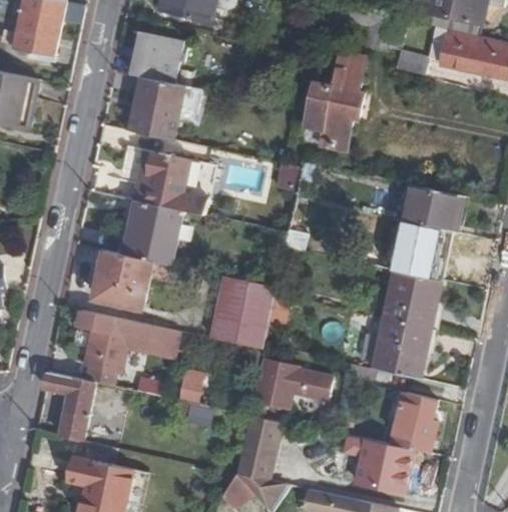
[(55,53),(68,0),(27,0),(17,46),(33,49),(55,53)]
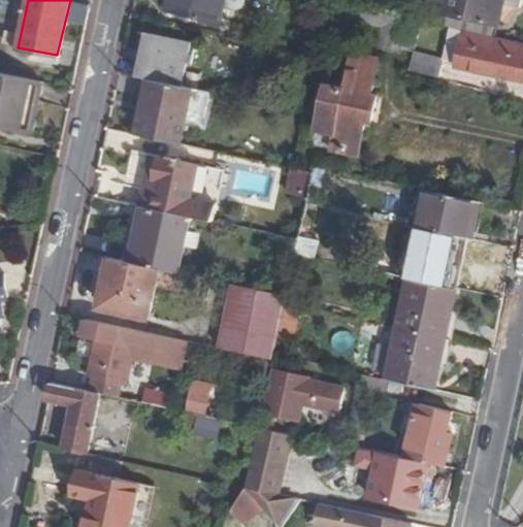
[(215,23),(220,0),(166,0),(164,11),(215,23)]
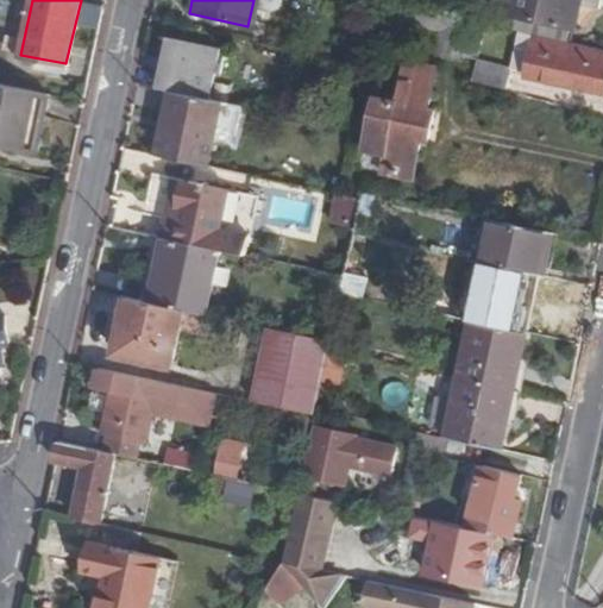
[(508,0),(504,14),(502,29),(517,32),(531,35),(561,42),(564,29),(569,30),(575,0),(508,0)]
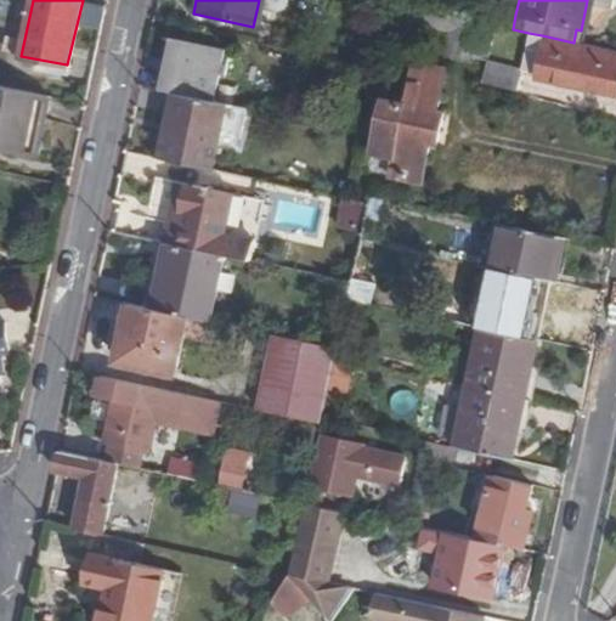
[(595,33),(602,0),(587,0),(581,30),(595,33)]
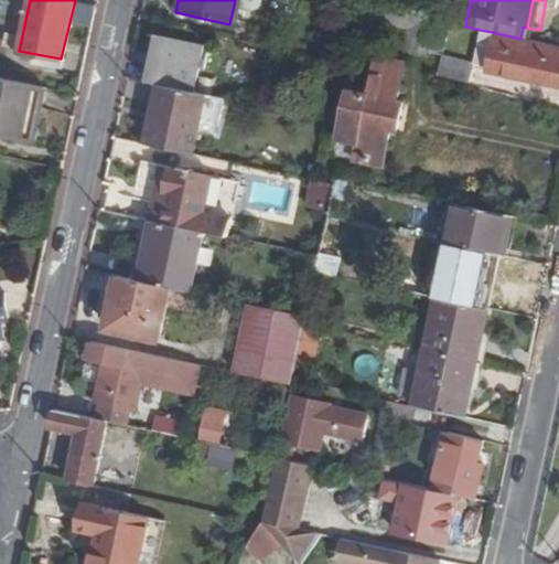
[(492,32),(480,30),(472,63),(471,68),(483,71),(492,32)]
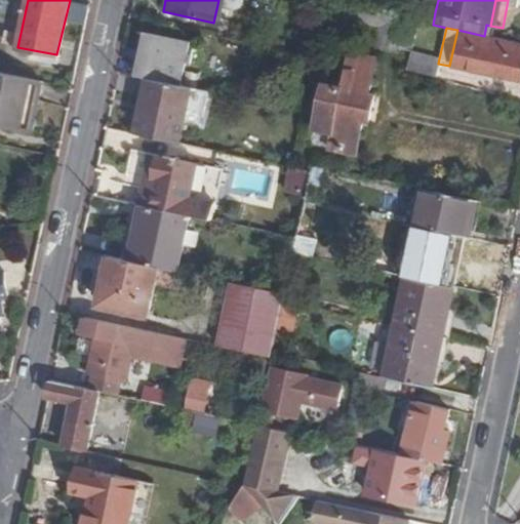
[(519,43),(484,36),(457,30),(449,66),(519,79),(519,74),(519,43)]
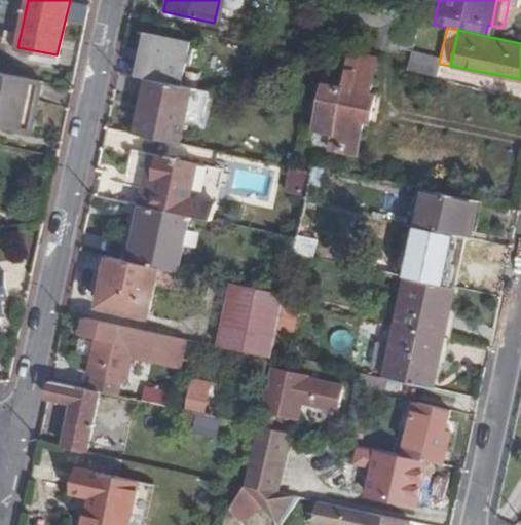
[(143,31),(135,75),(143,77),(176,84),(185,41),(143,31)]
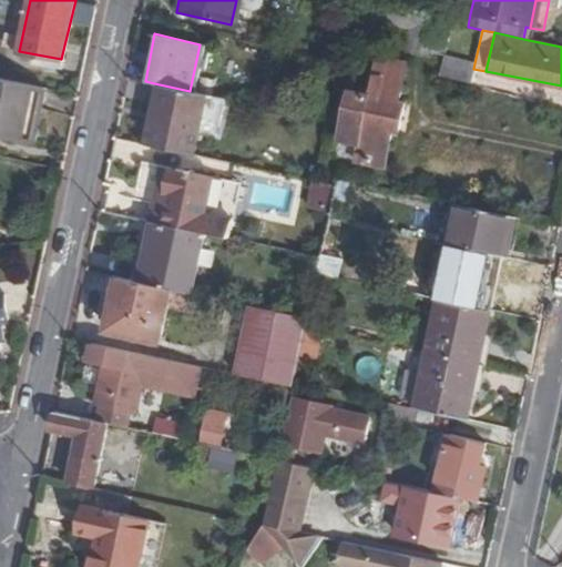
[(60,66),(61,59),(37,54),(34,59),(60,66)]
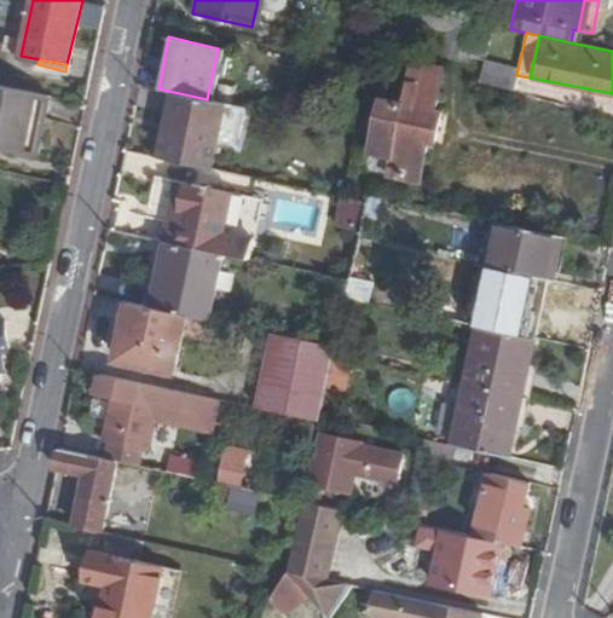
[(518,69),(481,62),(476,85),(513,93),(516,75),(518,69)]
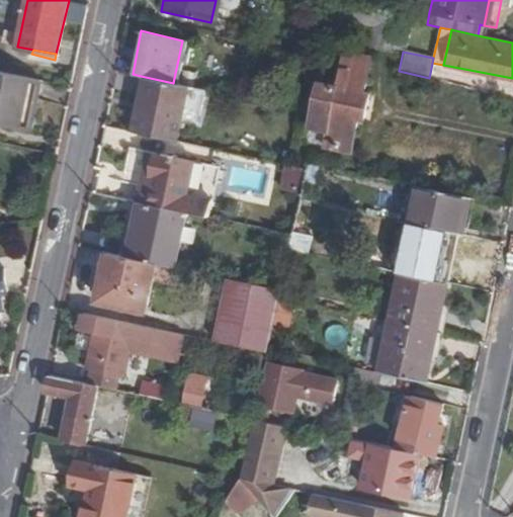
[(314,84),(305,126),(322,131),(319,147),(346,152),(352,120),(360,122),(366,94),(360,92),(366,63),(340,59),(333,88),(314,84)]
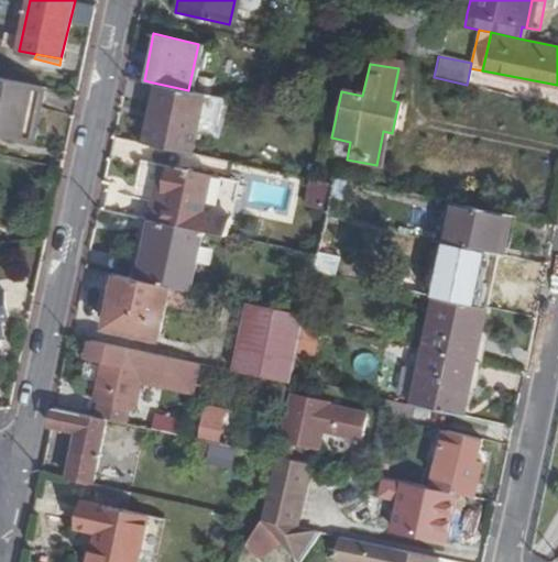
[(0,132),(31,141),(44,86),(0,75),(0,132)]
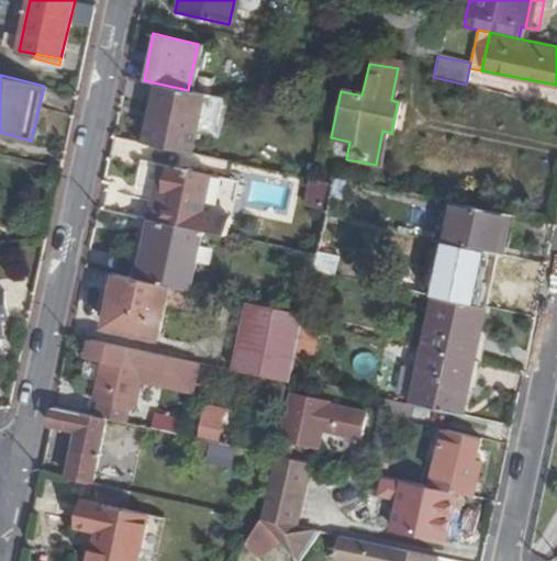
[(185,150),(198,92),(188,90),(153,82),(140,141),(185,150)]
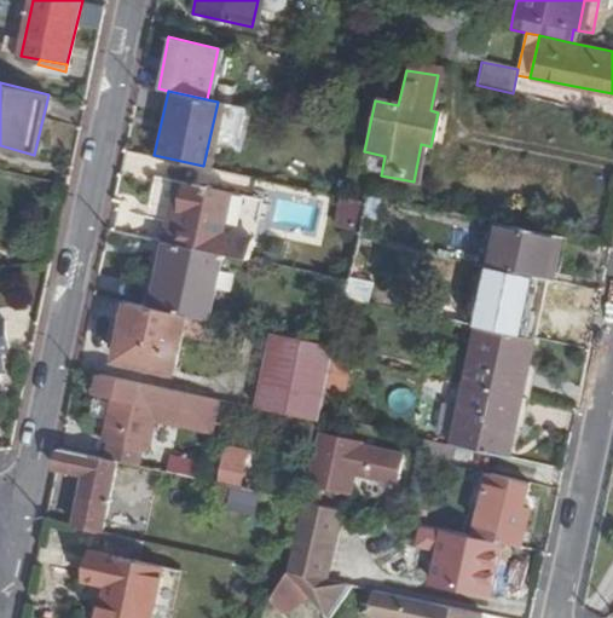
[(179,183),(172,182),(167,207),(174,209),(179,183)]
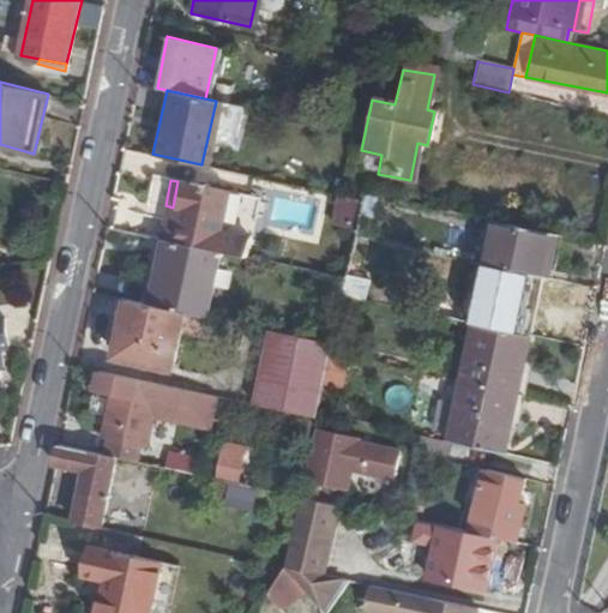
[(164,212),(158,238),(161,238),(172,240),(214,250),(217,250),(242,256),(247,235),(217,229),(226,192),(178,181),(173,208),(170,214),(164,212)]
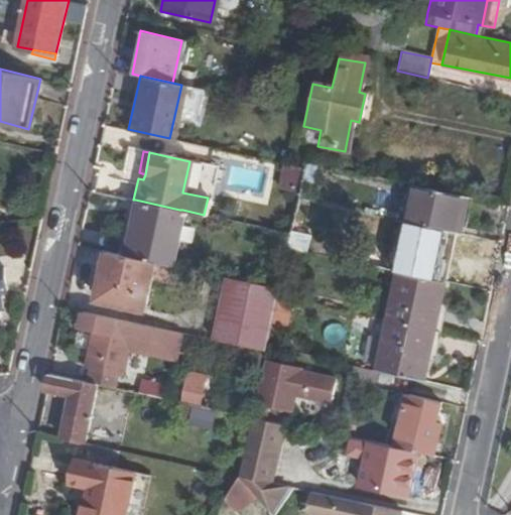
[(282,162),(281,162),(277,183),(298,188),(303,167),(282,162)]
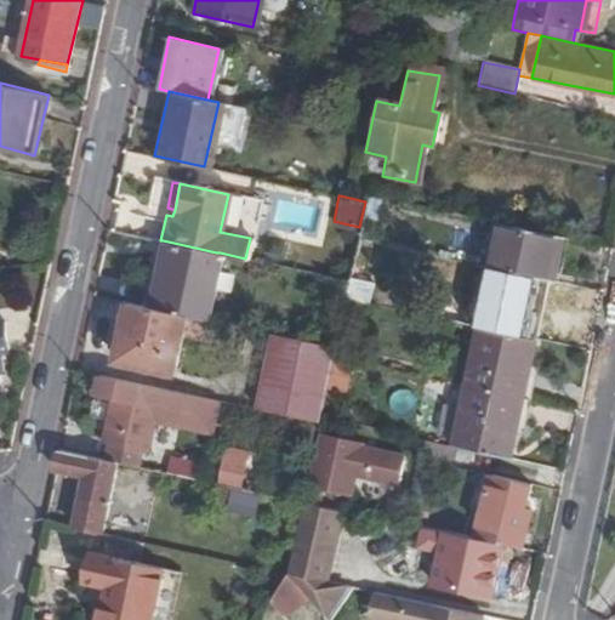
[(495,223),(485,267),(550,280),(558,238),(495,223)]
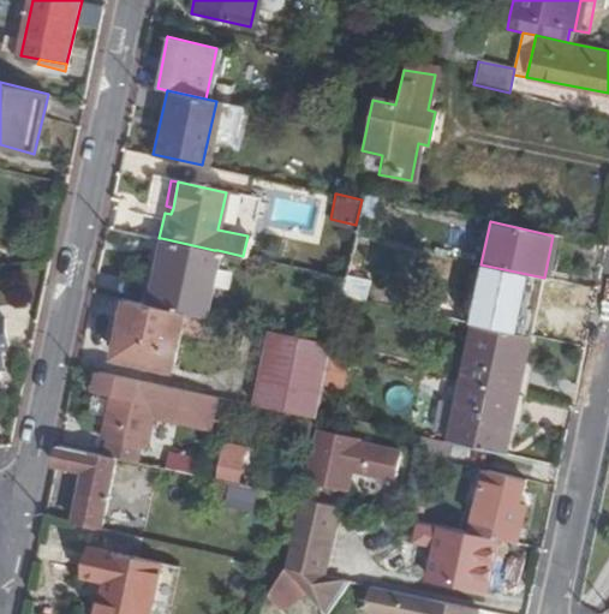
[(204,319),(218,250),(214,250),(172,240),(161,238),(147,304),(183,313),(204,319)]
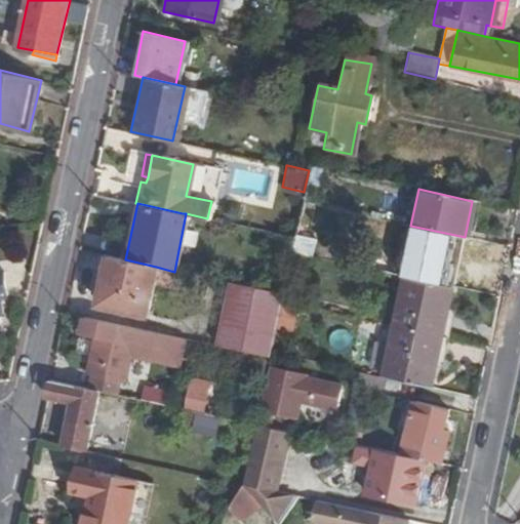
[(244,230),(231,284),(277,295),(289,241),(244,230)]
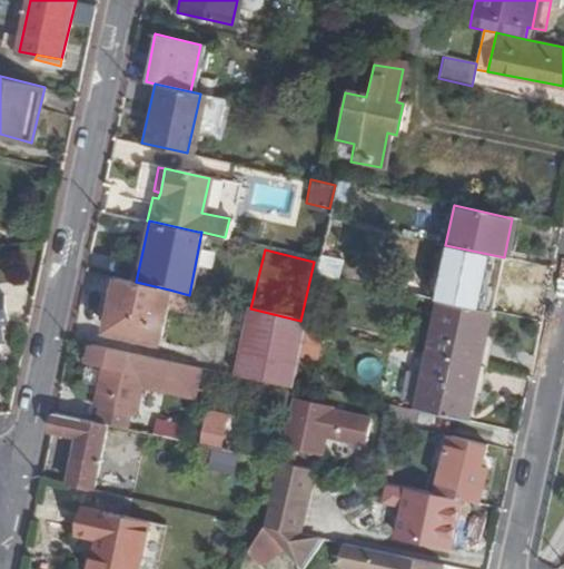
[(157,342),(169,290),(136,282),(116,277),(105,329),(157,342)]
